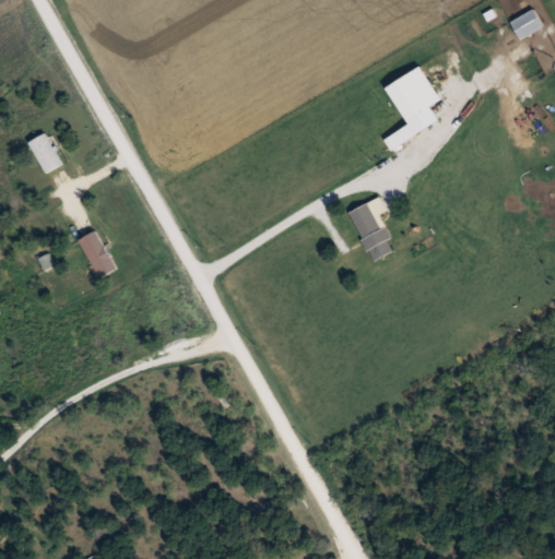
[(543,27),(534,8),(509,20),(518,39),(543,27)]
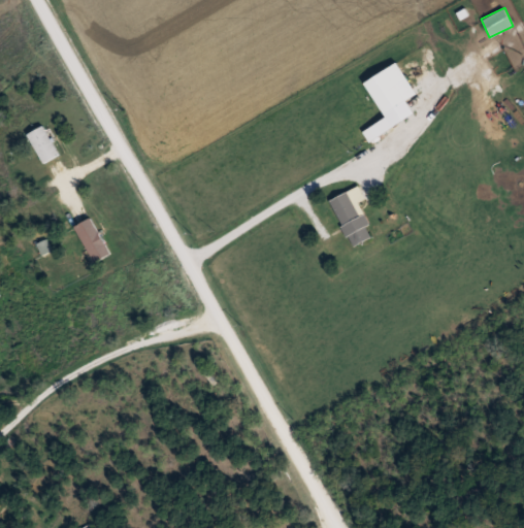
[(384,116),(417,94),(396,62),(363,84),(384,116)]
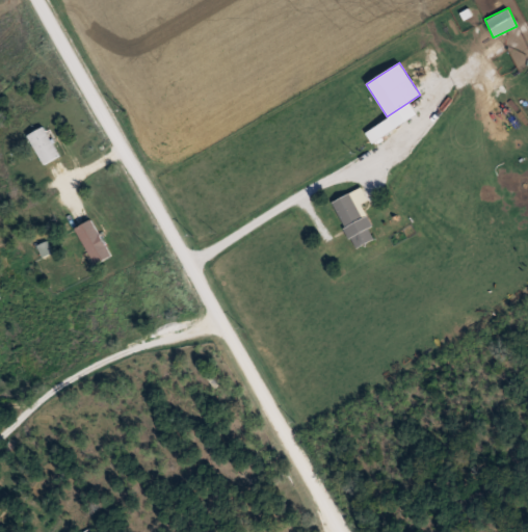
[(368,136),(371,141),(392,127),(388,122),(368,136)]
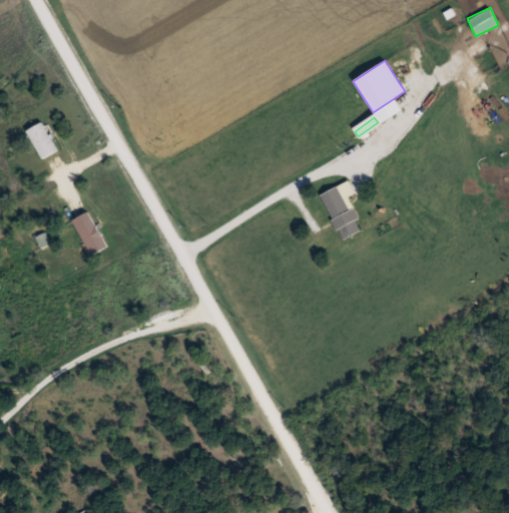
[(25,129),(39,158),(55,150),(41,121),(25,129)]
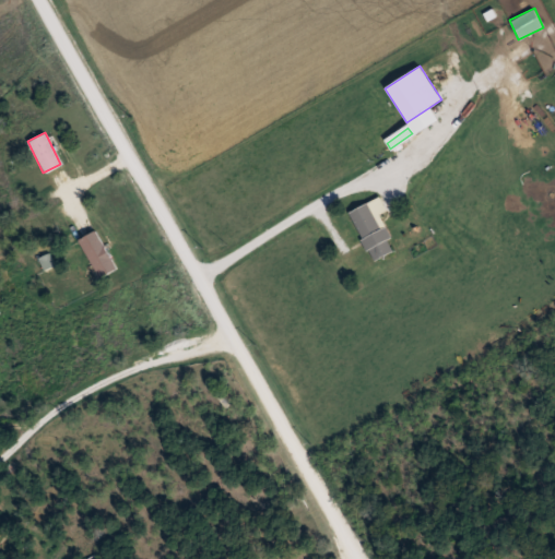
[(394,249),(378,212),(385,209),(379,195),(349,210),(370,259),(394,249)]
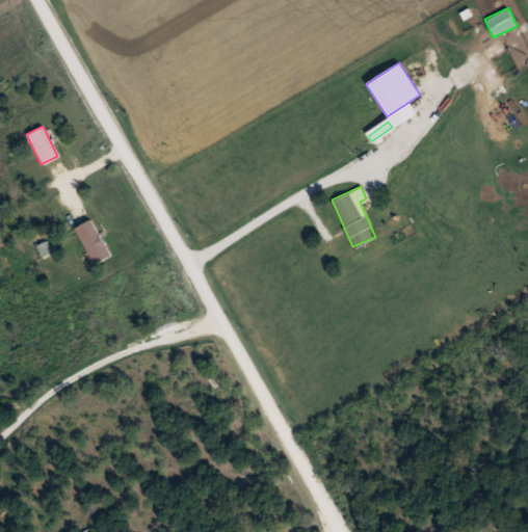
[(110,255),(93,217),(75,225),(93,263),(110,255)]
